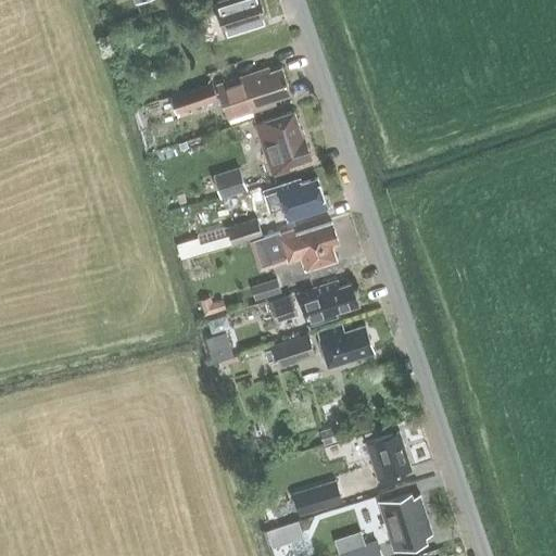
[(226,34),(265,21),(258,0),(223,0),(216,2),(226,34)]
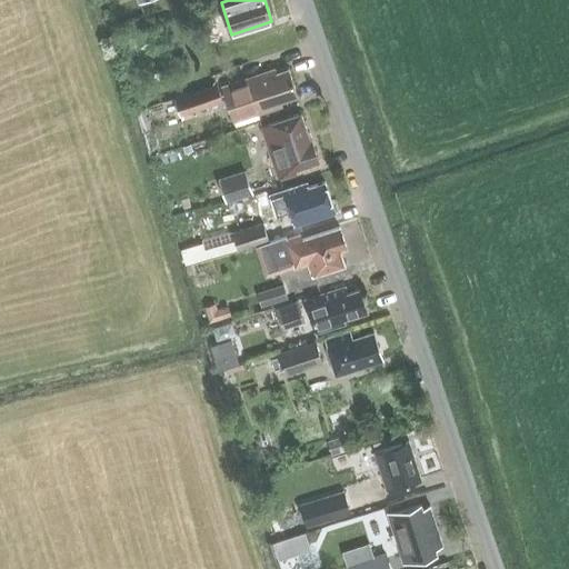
[(198,21),(220,15),(217,3),(195,11),(198,21)]
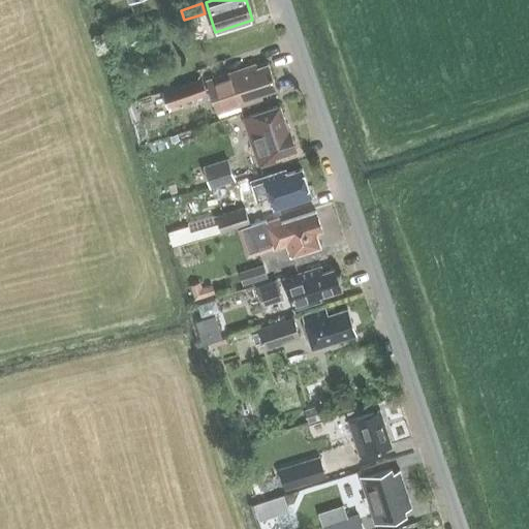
[(114,38),(117,45),(127,41),(124,34),(114,38)]
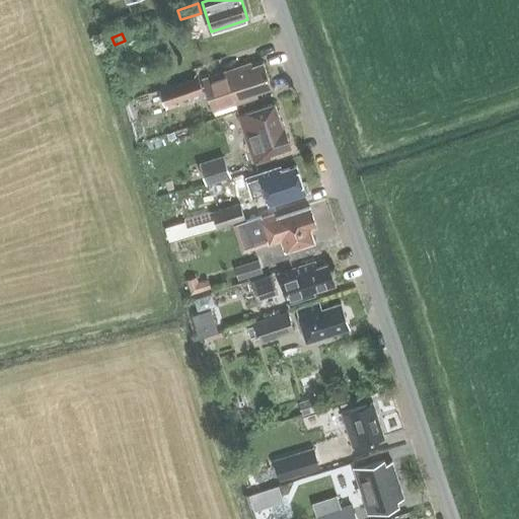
[(249,63),(214,75),(202,79),(213,112),(251,98),(250,94),(271,87),(263,63),(250,67),(249,63)]
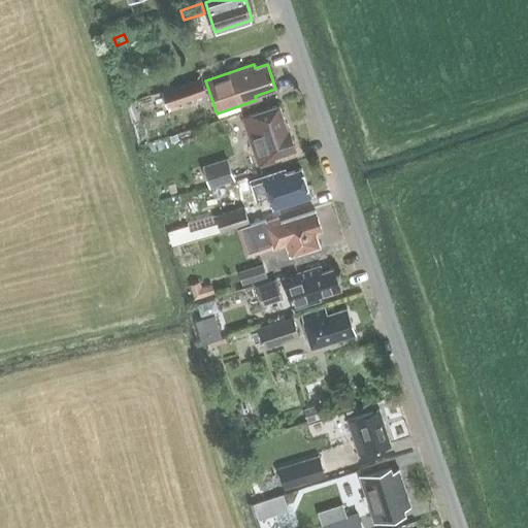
[(207,95),(201,77),(162,91),(167,108),(207,95)]
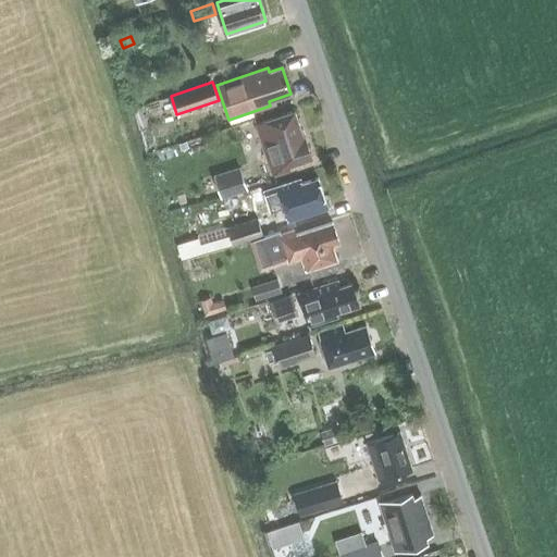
[(255,124),(269,164),(272,174),(285,170),(287,164),(310,157),(304,137),(302,137),(294,111),(255,124)]
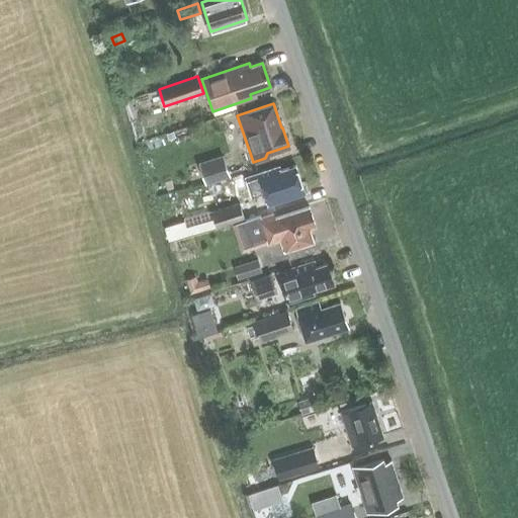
[(198,163),(205,184),(230,176),(223,155),(198,163)]
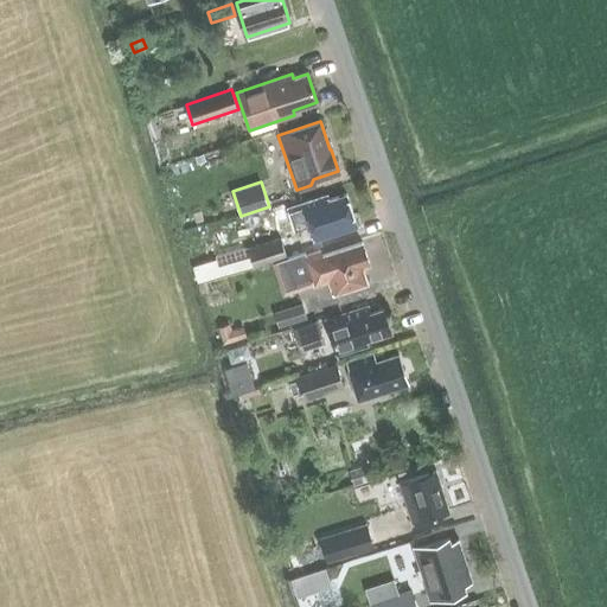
[(294,230),(310,225),(314,241),(357,227),(346,195),(327,200),(326,196),(287,209),(294,230)]
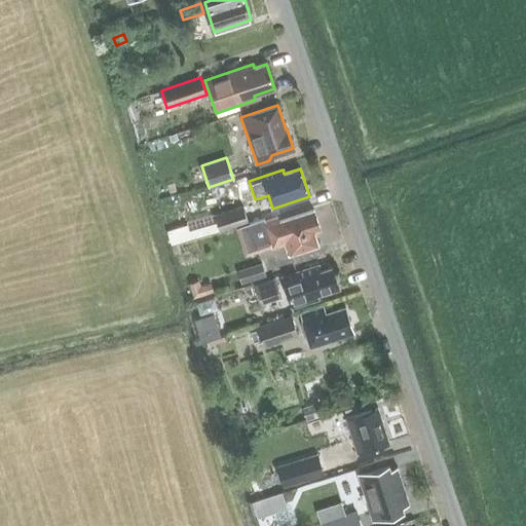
[(248,223),(242,207),(215,215),(217,221),(219,229),(220,232),(248,223)]
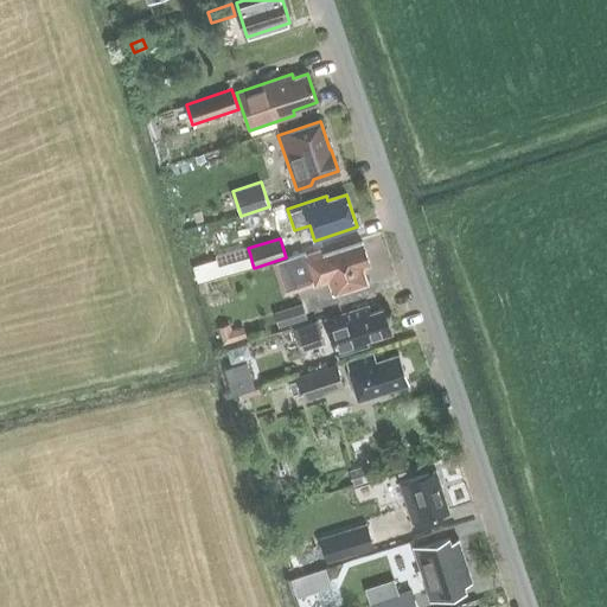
[(362,266),(369,263),(362,242),(320,255),(319,250),(305,255),(304,253),(272,263),(282,294),(328,279),(332,293),(366,282),(362,266)]
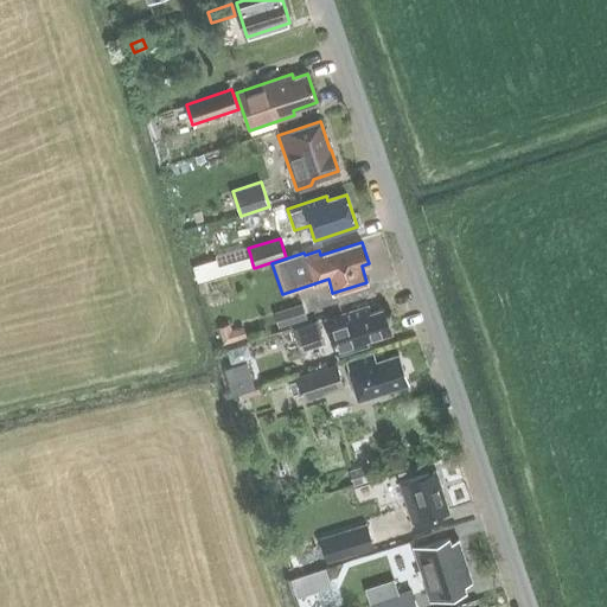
[(216,259),(192,266),(197,282),(253,264),(250,255),(217,266),(216,259)]
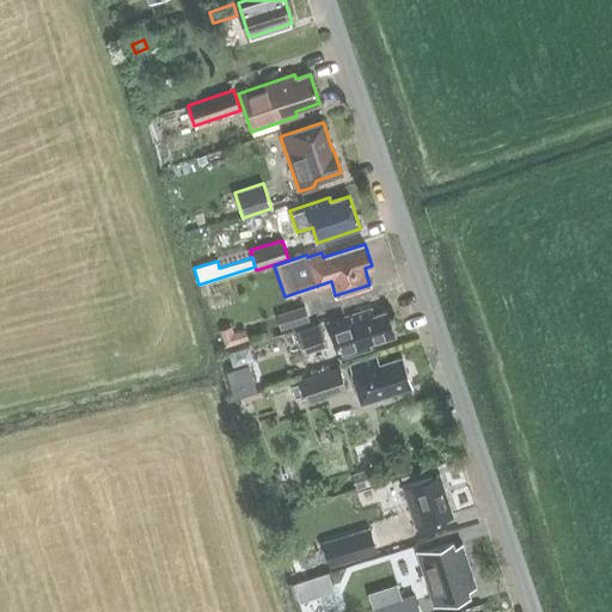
[(281,330),(308,322),(304,306),(276,314),(281,330)]
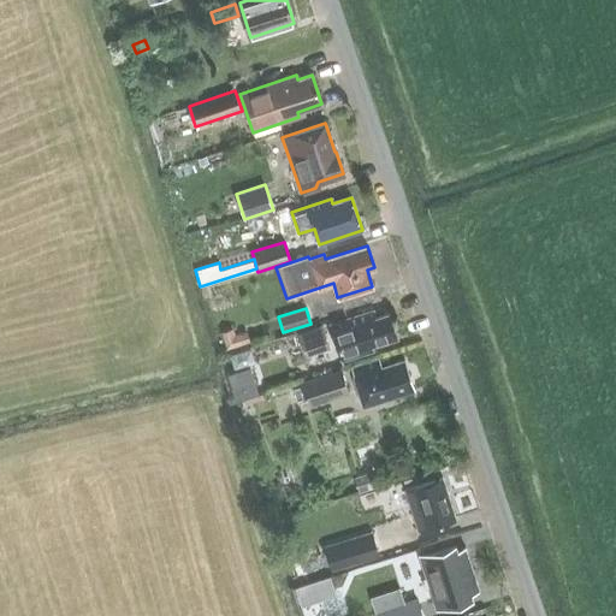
[(330,325),(342,360),(372,350),(371,345),(396,337),(389,314),(374,319),(372,312),(330,325)]
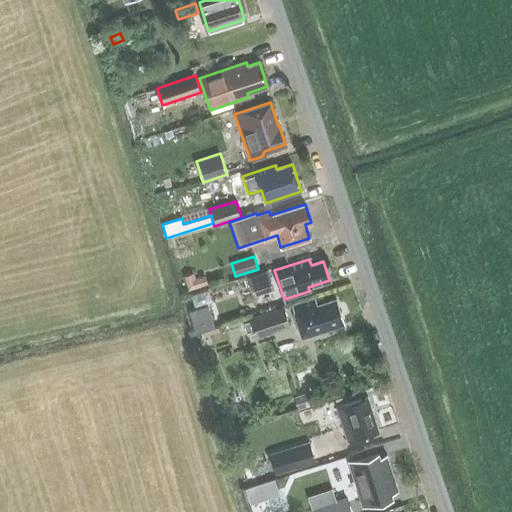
[(267,271),(248,277),(255,297),(274,290),(267,271)]
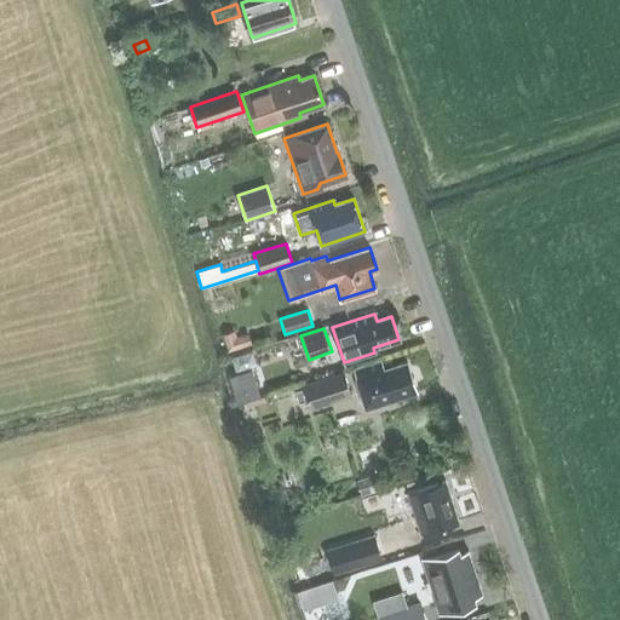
[(228,351),(252,345),(248,334),(235,338),(234,331),(223,334),(228,351)]
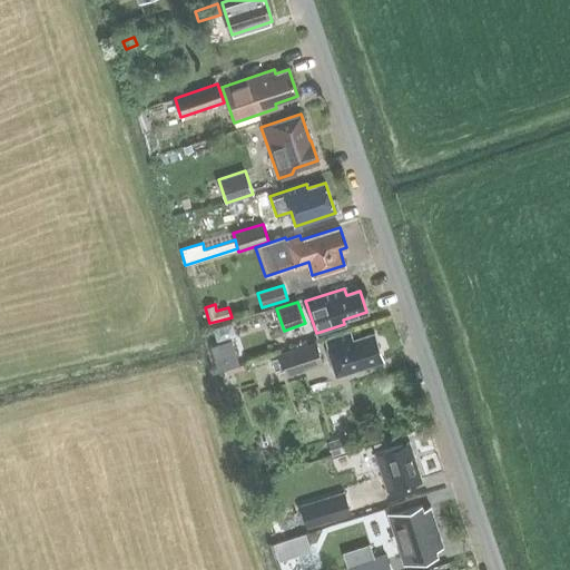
[(218,326),(223,341),(239,335),(235,322),(218,326)]
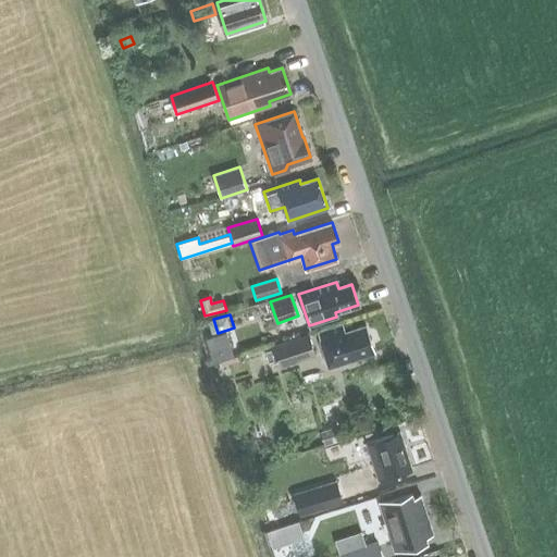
[(364,325),(347,331),(345,332),(343,325),(317,333),(327,367),(373,353),(364,325)]
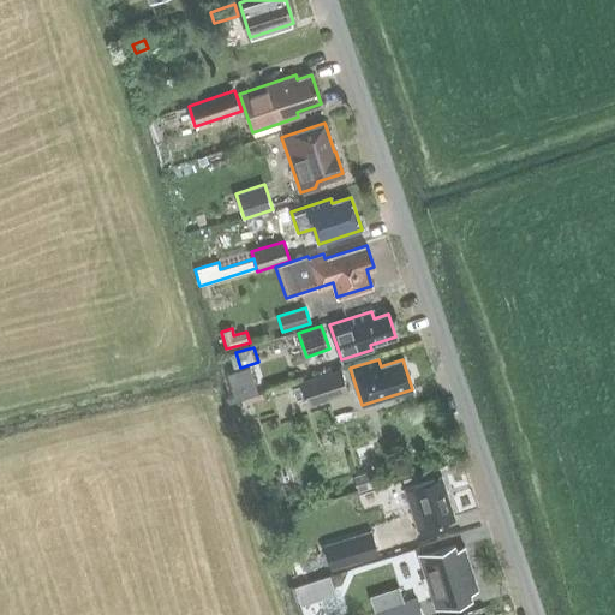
[(242,396),(264,392),(258,364),(236,370),(242,396)]
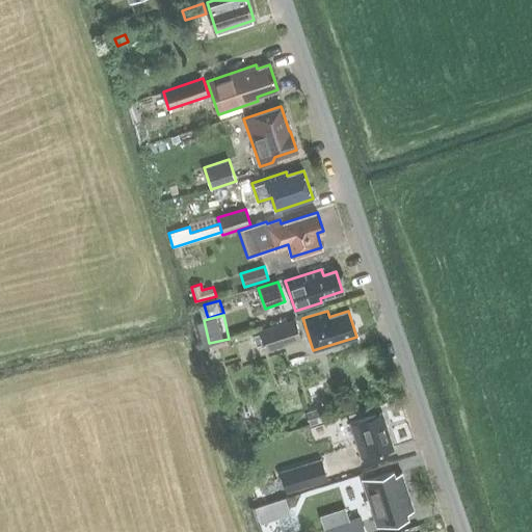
[(295,319),(259,330),(266,353),(302,342),(295,319)]
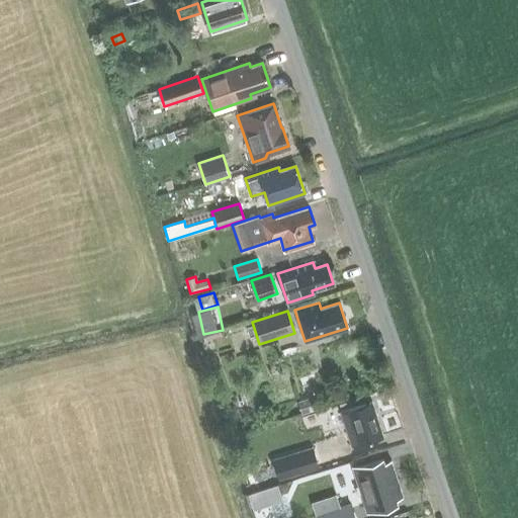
[(301,414),(318,409),(314,396),(297,402),(301,414)]
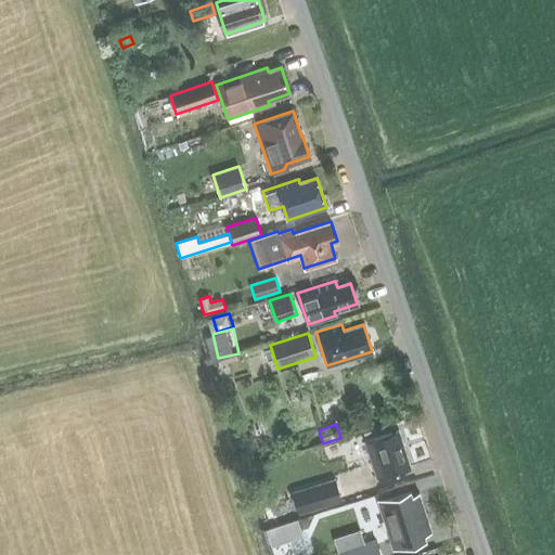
[(362,464),(371,461),(376,477),(410,466),(398,430),(364,441),(368,450),(359,452),(362,464)]
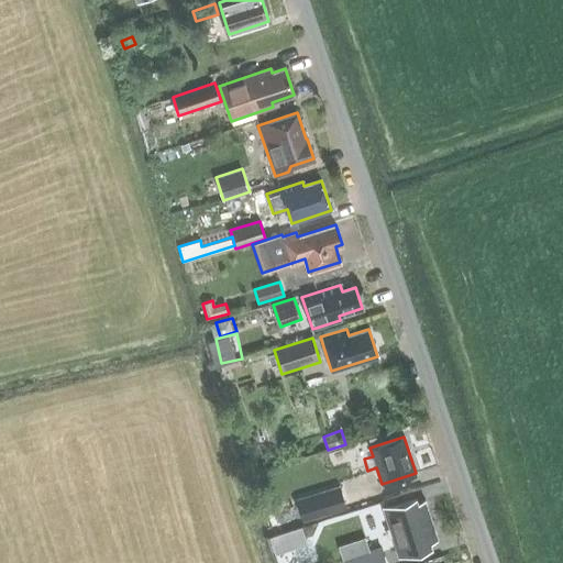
[(340,486),(296,499),(302,522),(348,509),(340,486)]
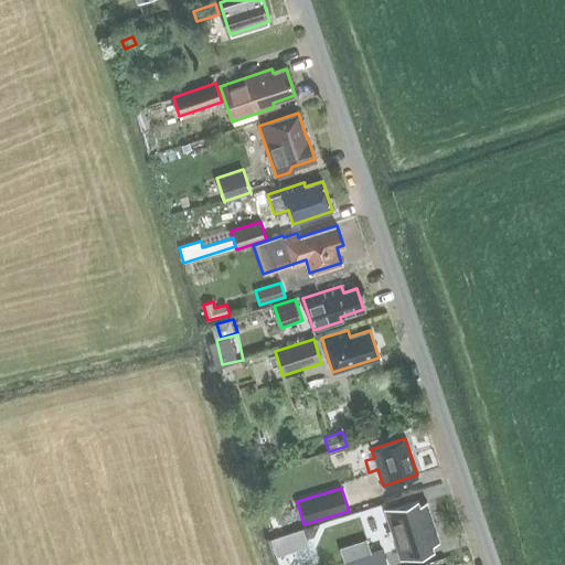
[(438,541),(426,502),(418,504),(417,500),(384,510),(391,530),(386,531),(390,541),(394,540),(400,558),(433,547),(430,543),(438,541)]
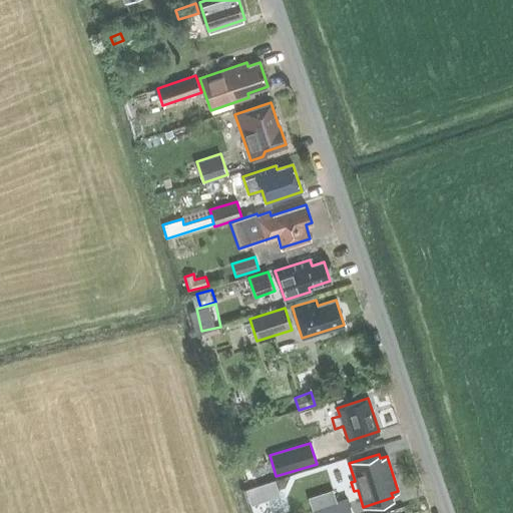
[(352,512),(347,497),(312,509),(313,512),(352,512)]
